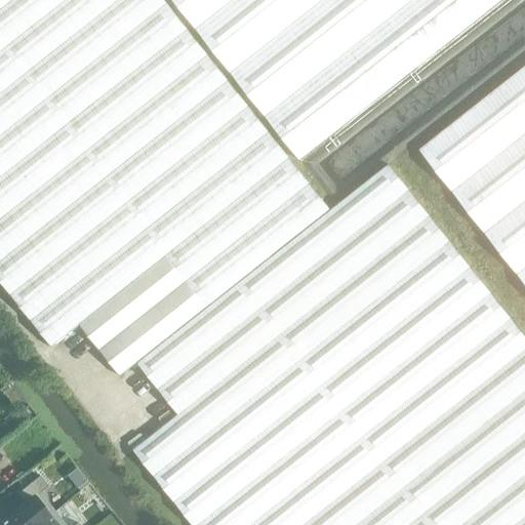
[(0,0),(0,282),(51,348),(80,324),(120,375),(136,362),(178,414),(133,451),(192,524),(524,524),(524,335),(389,164),(330,210),(163,0),(0,0)]
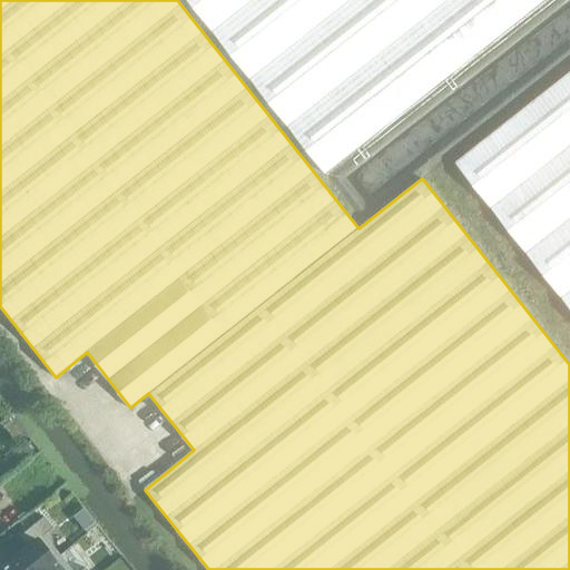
[(186,0),(326,175),(547,0),(186,0)]
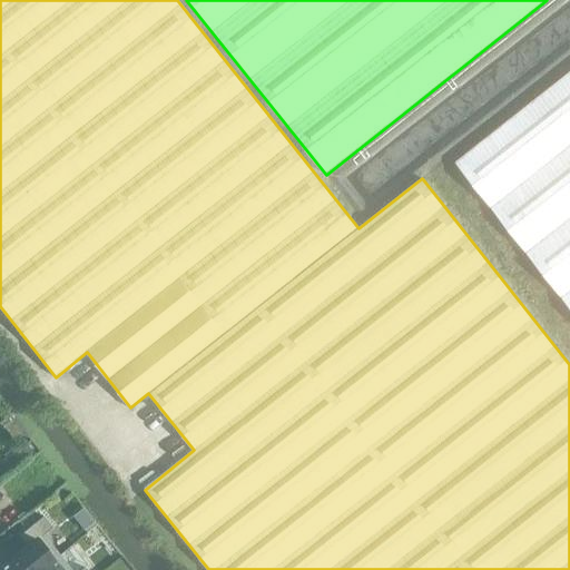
[(569,71),(455,163),(569,308),(569,71)]
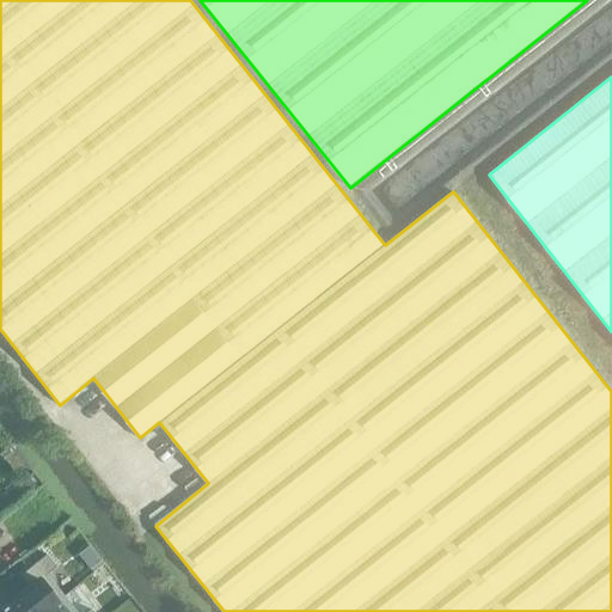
[(0,611),(43,611),(56,601),(40,580),(56,567),(47,555),(20,575),(30,587),(0,610),(0,611)]
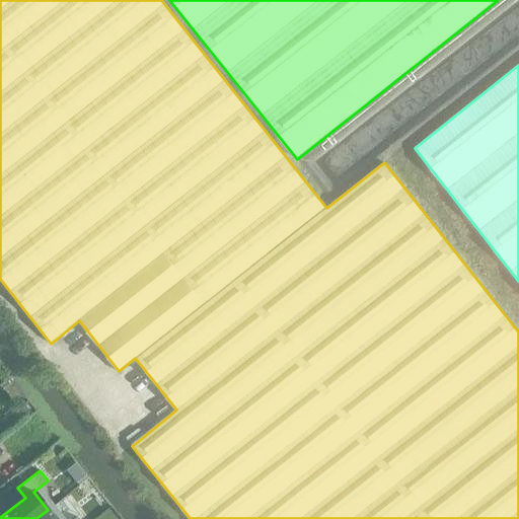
[(73,518),(55,518),(48,510),(36,518),(78,518),(77,517),(73,518)]
